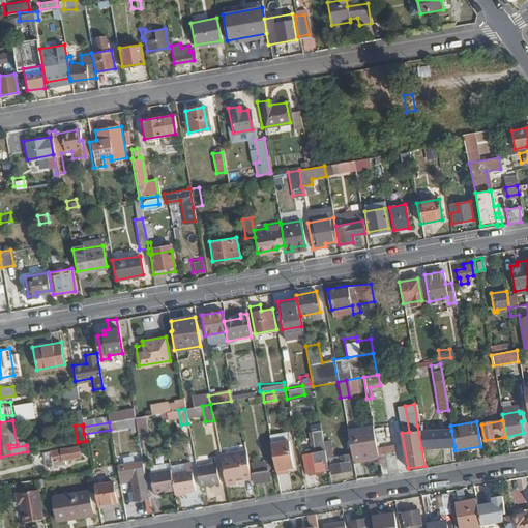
[(374,439),(372,426),(346,430),(352,462),(378,458),(374,439)]
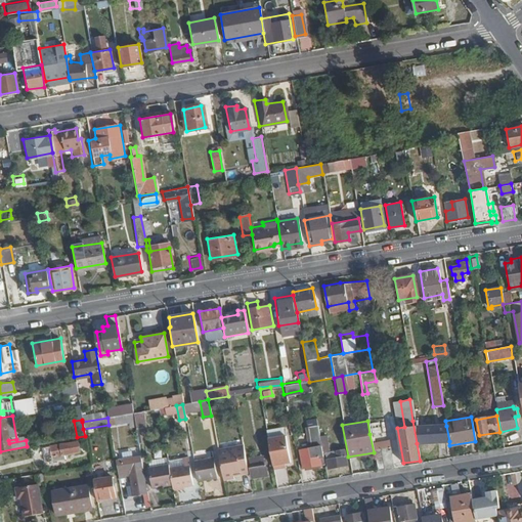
[(449,441),(446,426),(433,427),(432,421),(412,421),(417,443),(449,441)]
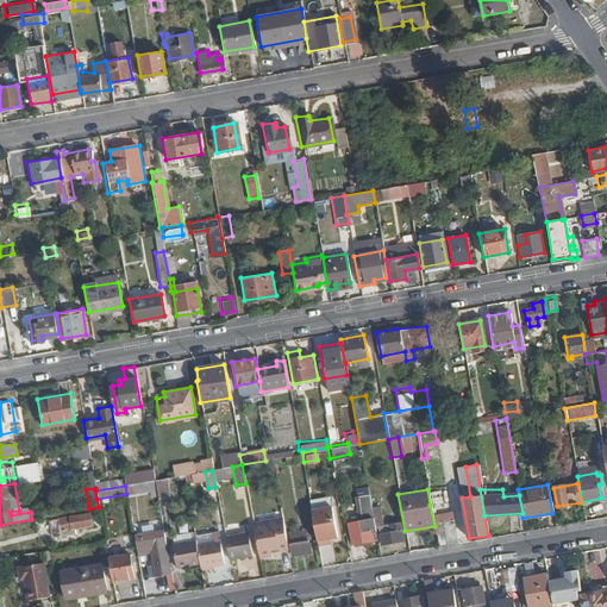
[(371,509),(370,502),(363,504),(367,520),(348,524),(351,545),(376,540),(375,529),(371,509)]
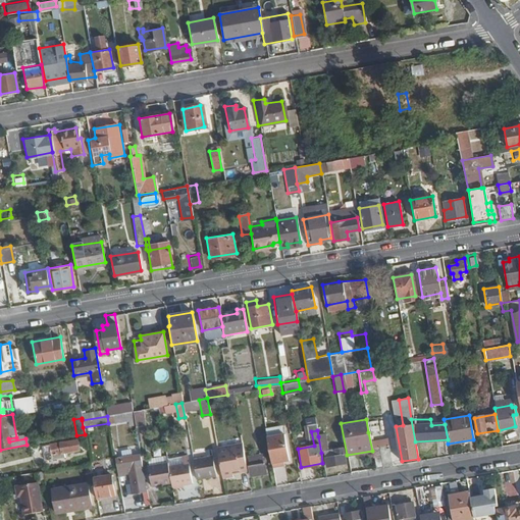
[(388,451),(387,445),(380,447),(379,439),(376,439),(374,431),(368,432),(372,451),(375,469),(392,466),(391,461),(395,460),(394,451),(388,451)]
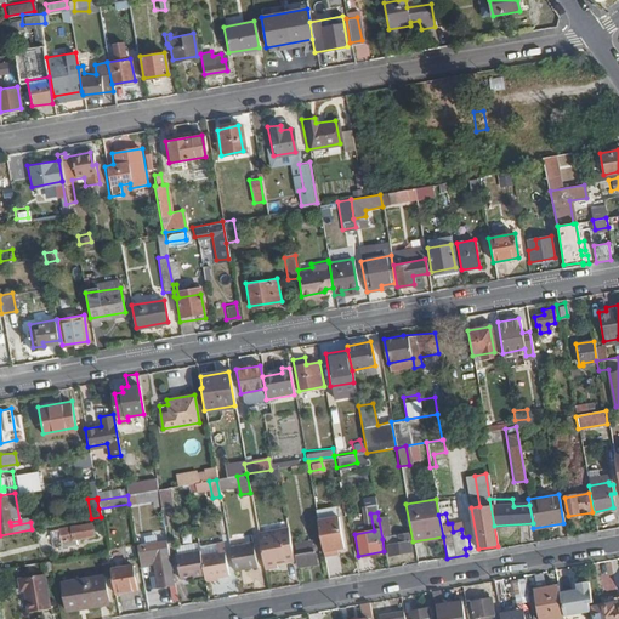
[(344,549),(338,517),(317,521),(323,557),(334,555),(333,550),(344,549)]
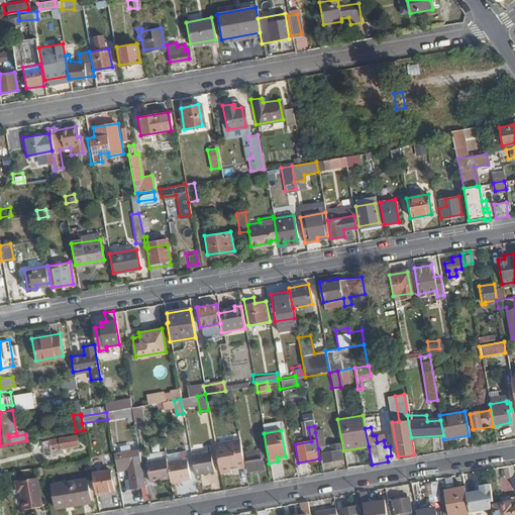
[(323,446),(320,431),(315,432),(318,448),(321,447),(323,462),(342,459),(339,444),(330,445),(331,452),(327,452),(326,446),(323,446)]
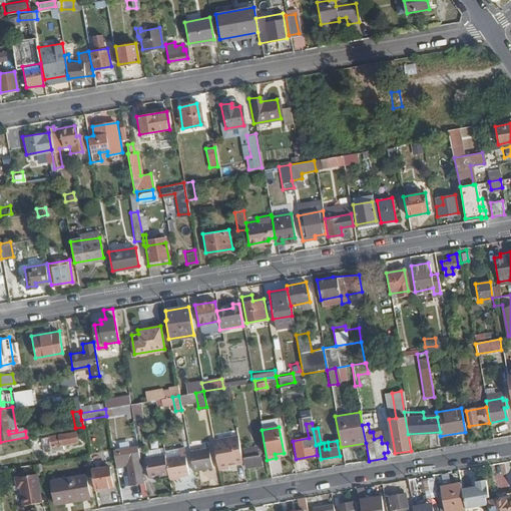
[(85,440),(83,430),(47,435),(49,445),(85,440)]
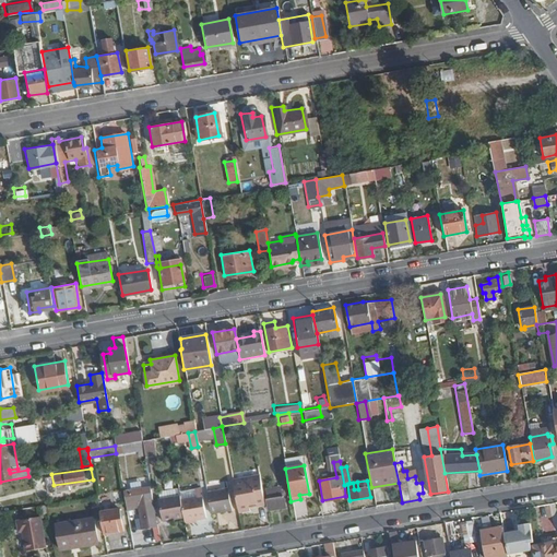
[(263,504),(258,474),(250,476),(250,478),(232,482),(237,511),(248,509),(247,504),(255,502),(256,505),(263,504)]
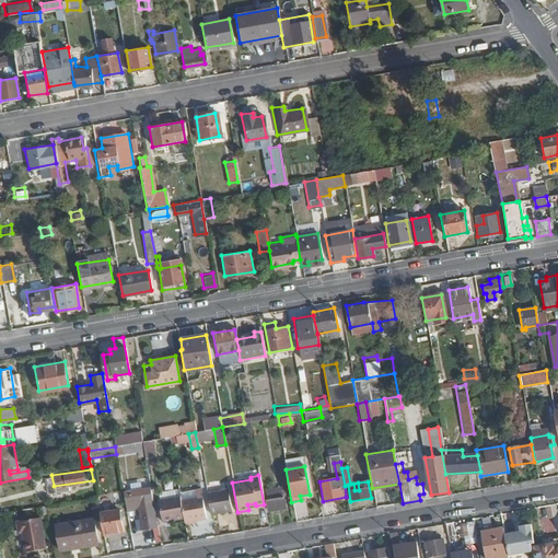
[(30,486),(28,478),(13,481),(13,488),(30,486)]
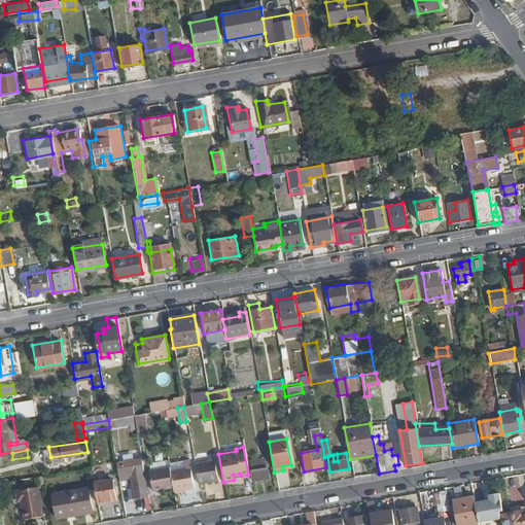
[(145,494),(140,469),(142,469),(140,457),(115,461),(118,478),(130,476),(133,497),(145,494)]
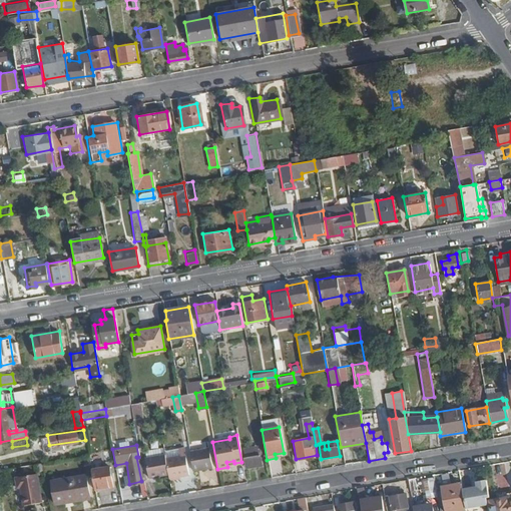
[(261,464),(257,446),(242,449),(245,467),(261,464)]
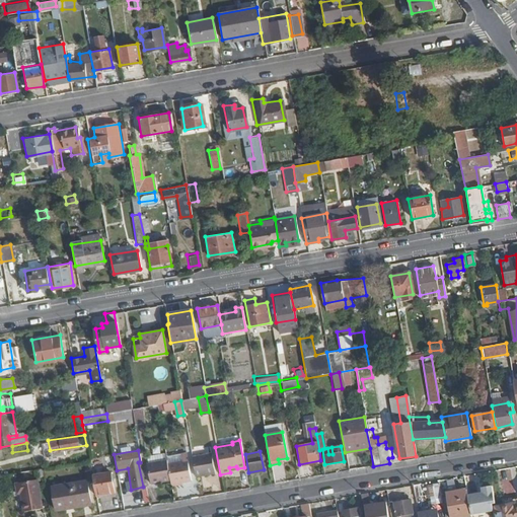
[(215,472),(211,453),(192,456),(195,476),(215,472)]
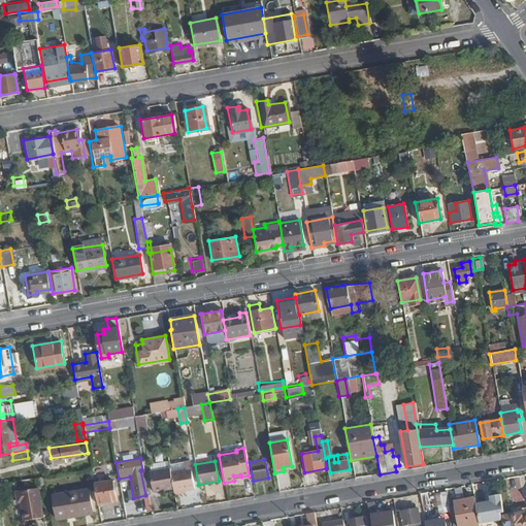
[(194,488),(190,467),(169,471),(172,489),(173,492),(194,488)]
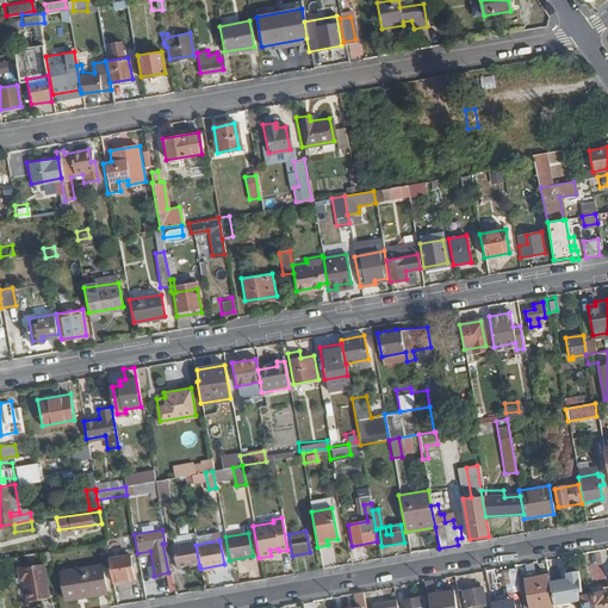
[(196,545),(196,541),(173,546),(177,570),(199,565),(196,545)]
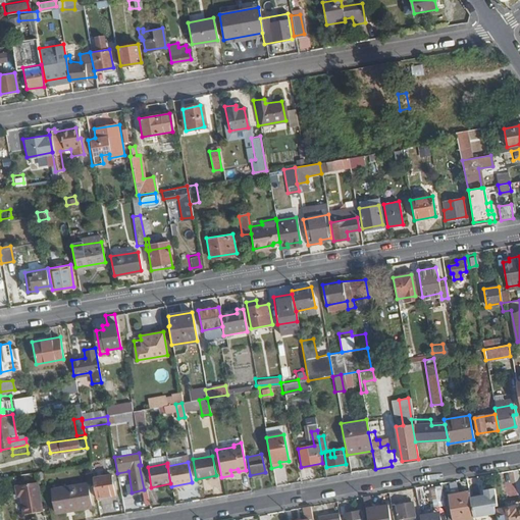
[(4,484),(36,478),(35,471),(3,477),(4,484)]
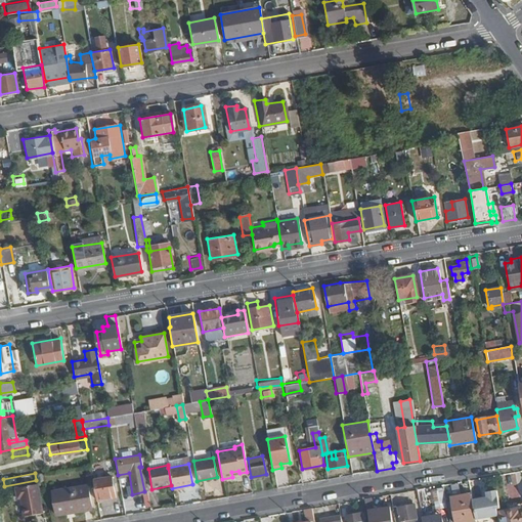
[(115,496),(111,476),(92,480),(96,501),(115,496)]
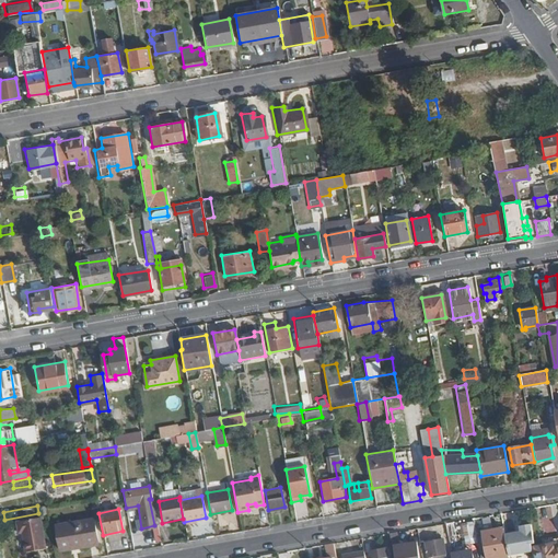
[(44,548),(38,516),(13,521),(15,533),(19,532),(22,551),(44,548)]
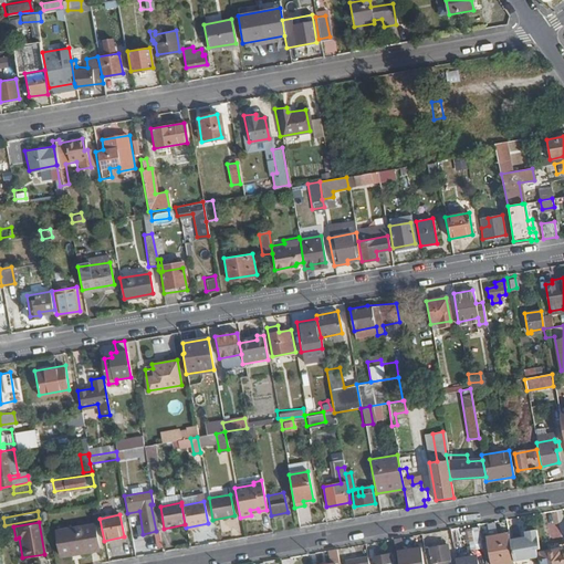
[(97,549),(93,524),(55,531),(59,556),(97,549)]
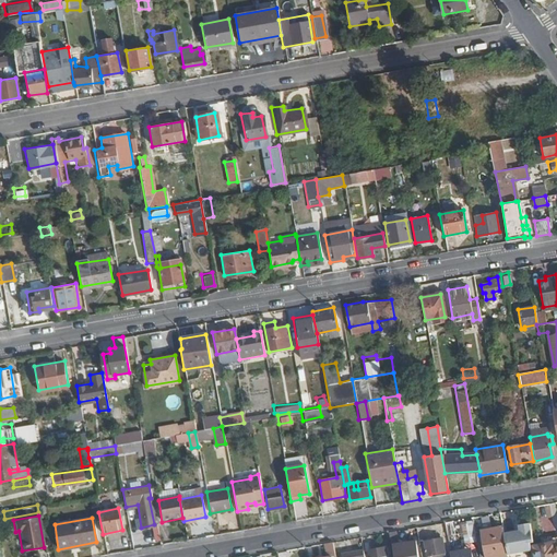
[(459,538),(472,538),(471,519),(459,519),(459,538)]
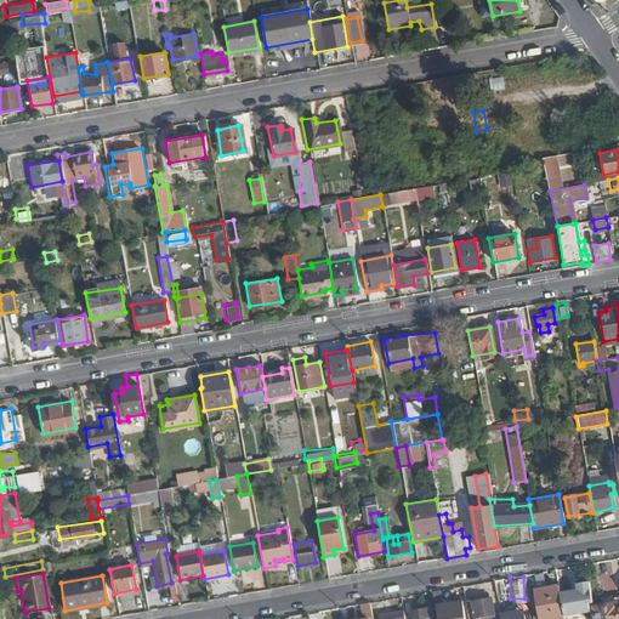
[(504,594),(503,579),(493,580),(495,595),(504,594)]
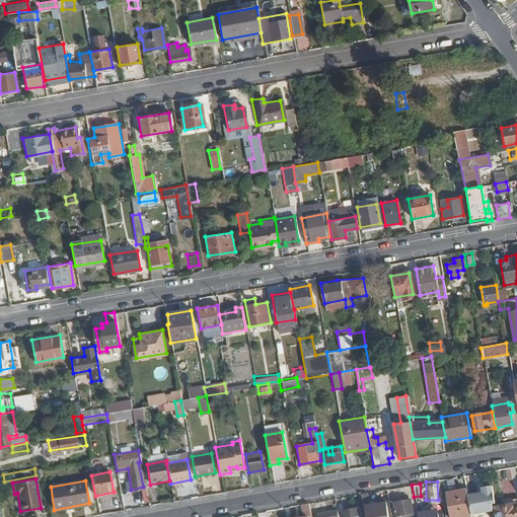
[(494,504),(491,487),(481,489),(481,493),(476,494),(476,497),(467,499),(470,515),(492,511),(491,504),(494,504)]
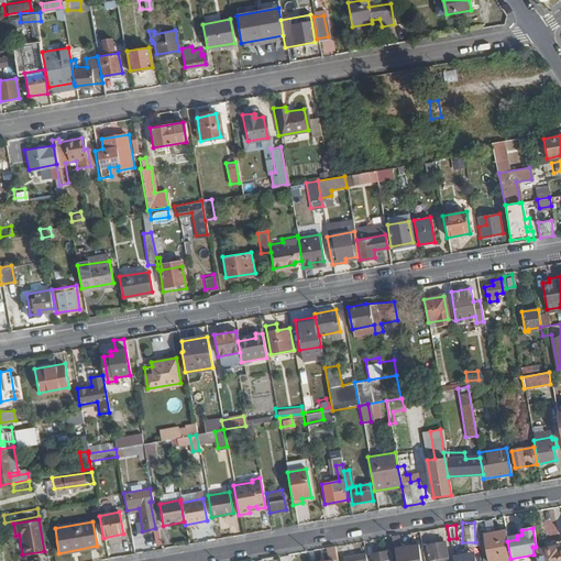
[(507,541),(506,536),(499,537),(498,534),(485,536),(488,560),(510,560),(510,559),(507,541)]
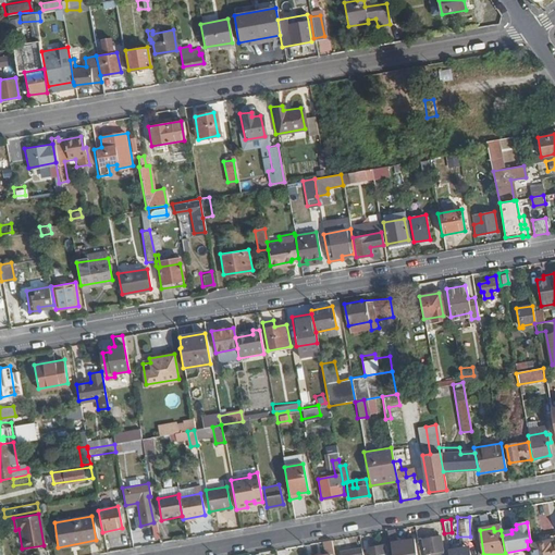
[(416,554),(414,540),(395,542),(393,529),(386,530),(389,544),(392,544),(393,554),(416,554)]
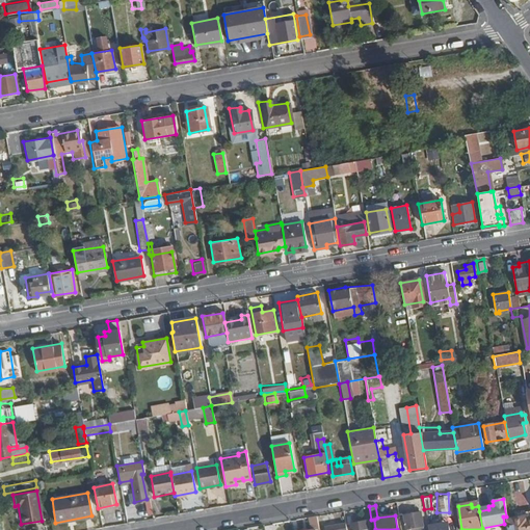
[(529,529),(529,511),(517,513),(517,519),(507,520),(508,529),(529,529)]
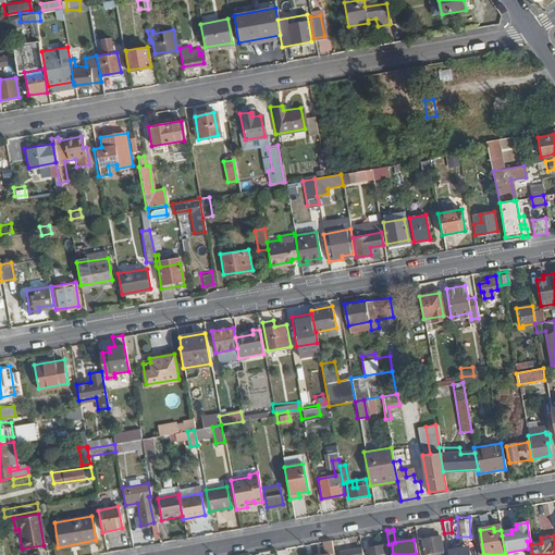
[(443,554),(440,537),(422,540),(424,554),(443,554)]
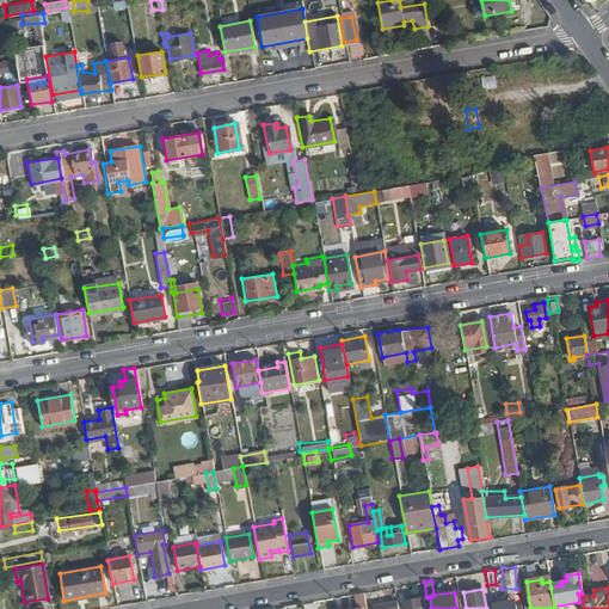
[(422,608),(420,598),(403,602),(404,608),(422,608)]
